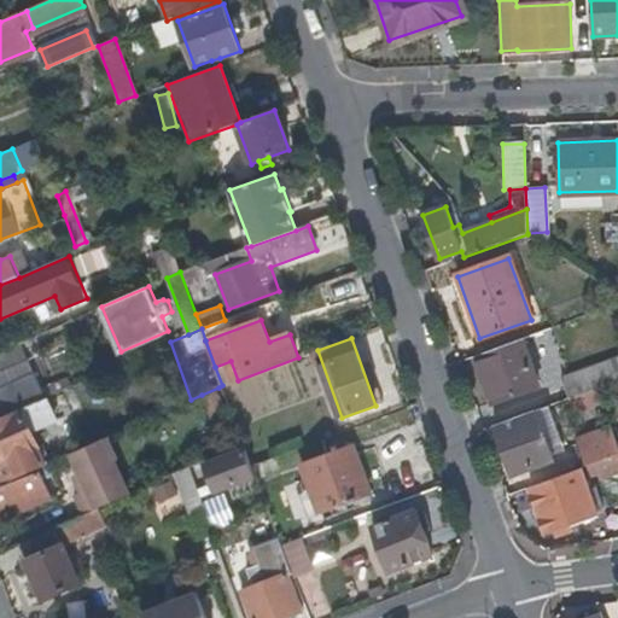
[(525,350),(522,339),(476,356),(493,402),(538,385),(525,351),(525,350)]
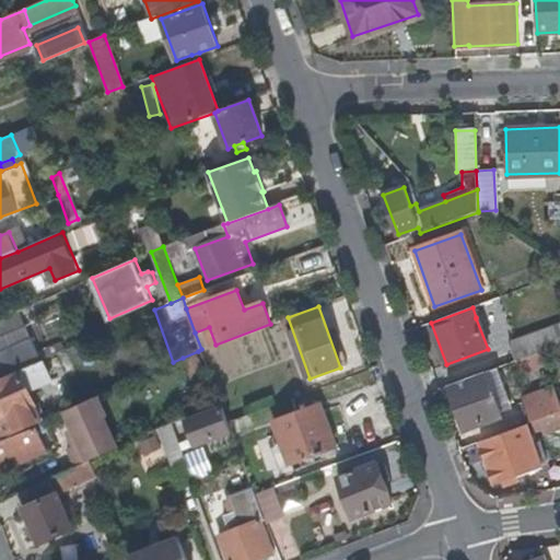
[(26,329),(18,311),(1,318),(0,318),(0,335),(2,340),(26,329)]
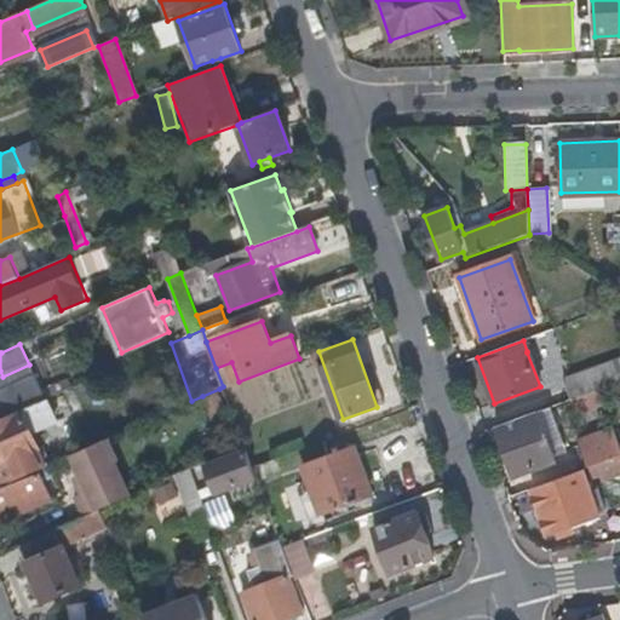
[(563,378),(572,400),(589,392),(619,380),(619,357),(563,378)]
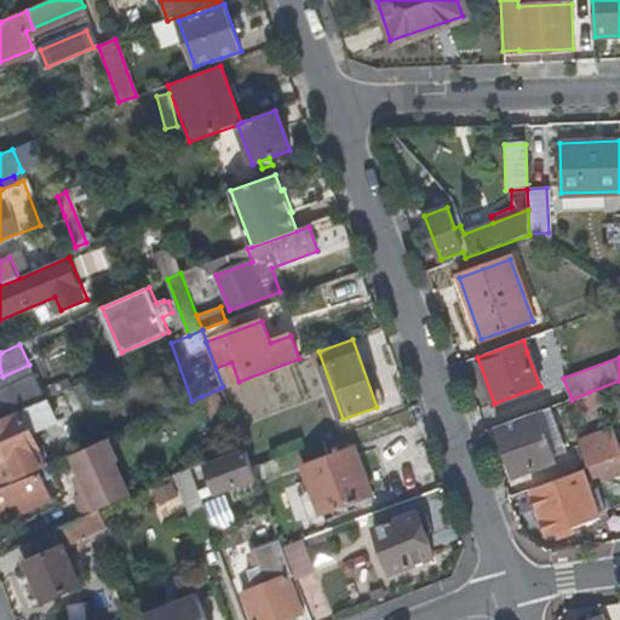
[(0,377),(0,419),(46,400),(30,365),(29,365),(3,377),(0,377)]
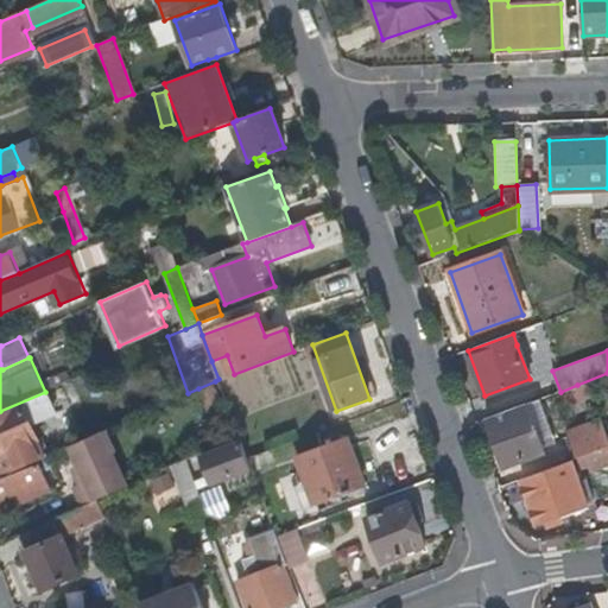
[(215,381),(198,388),(203,398),(219,391),(215,381)]
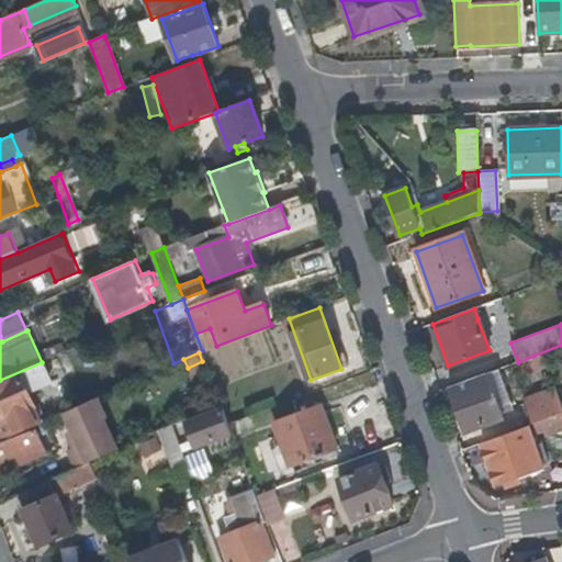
[(538,368),(534,356),(518,362),(513,364),(517,375),(538,368)]
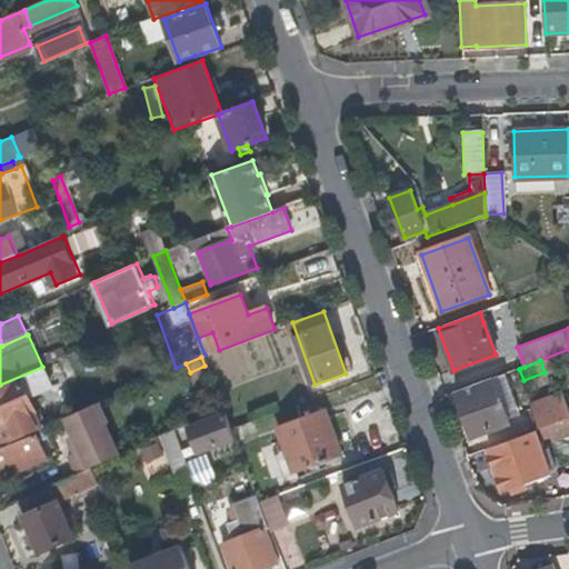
[(53,387),(45,366),(42,367),(0,385),(0,437),(3,446),(42,428),(36,413),(29,398),(53,387)]
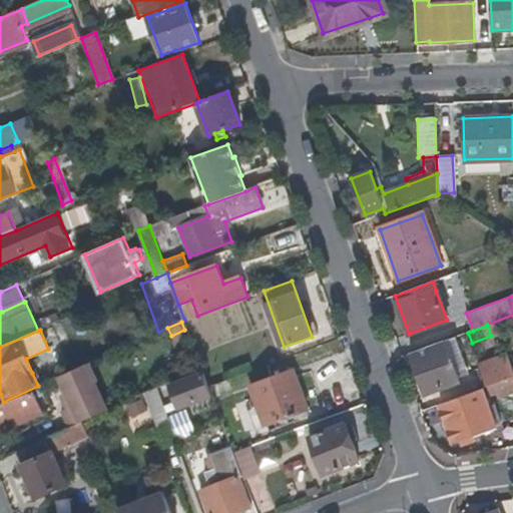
[(471,375),(456,337),(444,341),(459,380),(471,375)]
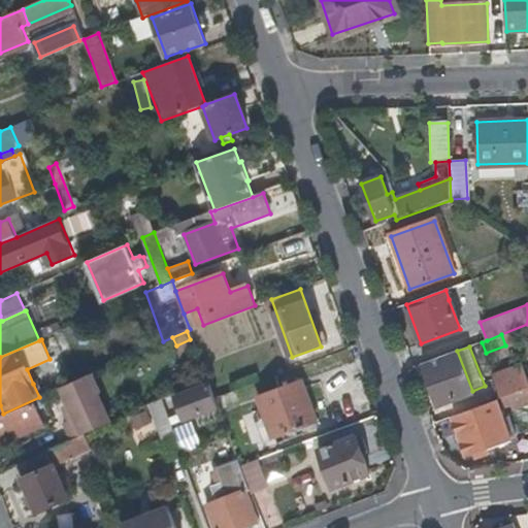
[(429,380),(433,389),(438,405),(472,393),(472,391),(457,351),(423,364),(429,380)]
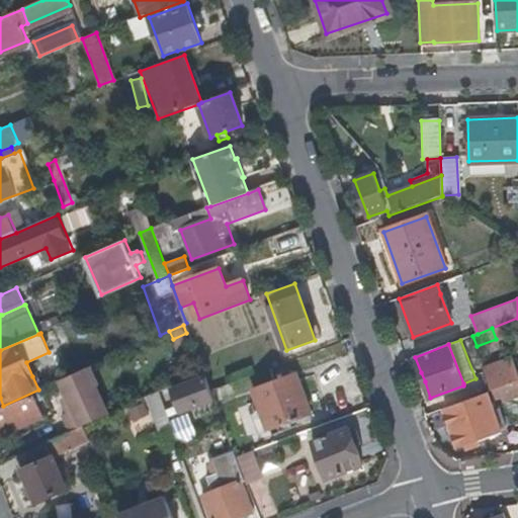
[(483,372),(490,391),(498,387),(517,379),(517,372),(514,361),(483,372)]
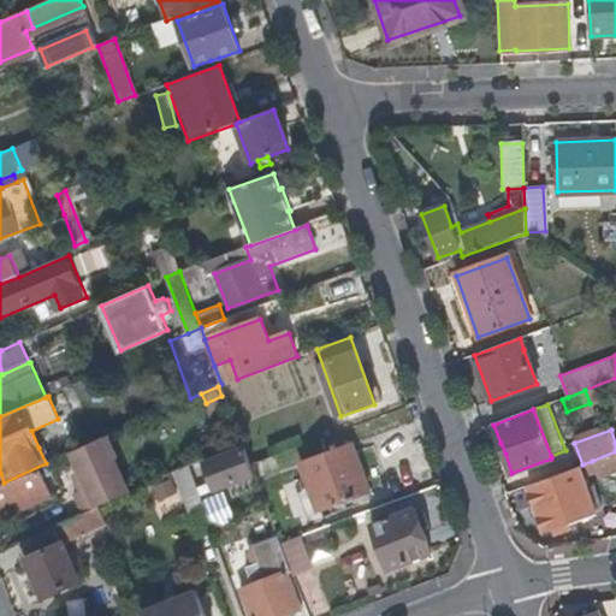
[(119,457),(108,434),(98,440),(64,455),(72,474),(81,491),(73,495),(67,496),(77,516),(96,507),(96,505),(96,504),(98,504),(98,503),(99,503),(100,503),(101,503),(101,504),(102,504),(131,491),(116,458),(119,457)]
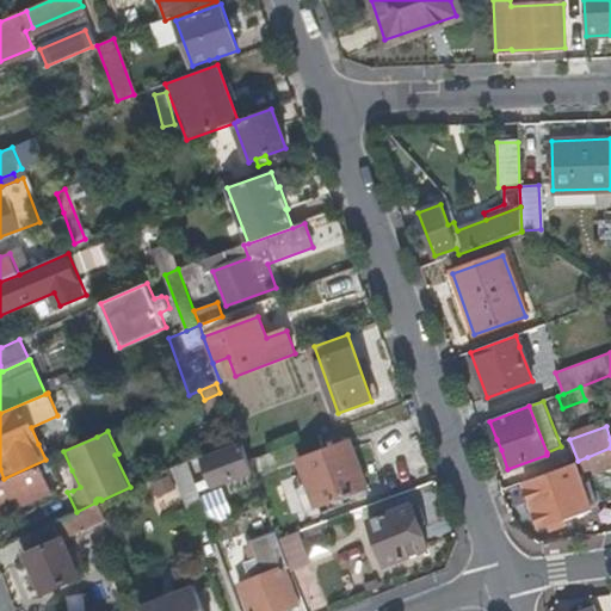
[(501,450),(497,439),(488,442),(493,454),(501,450)]
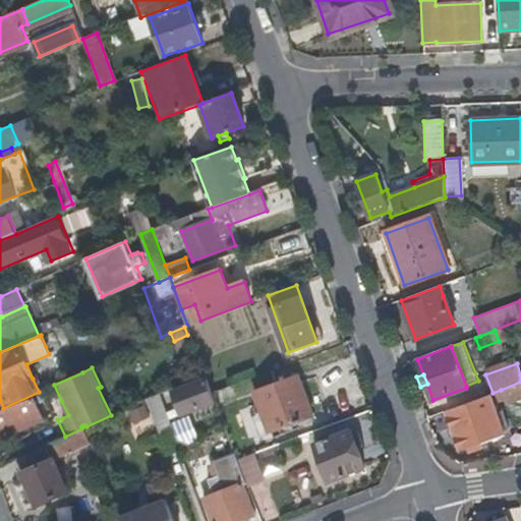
[(295,377),(253,392),(269,435),(310,419),(295,377)]
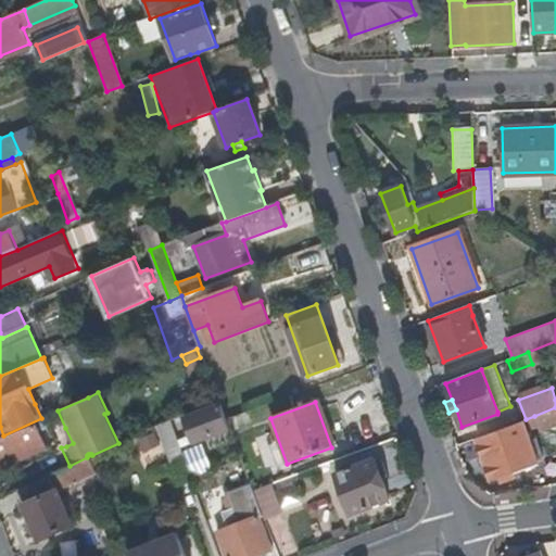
[(193,441),(230,428),(227,419),(222,404),(185,418),(193,441)]
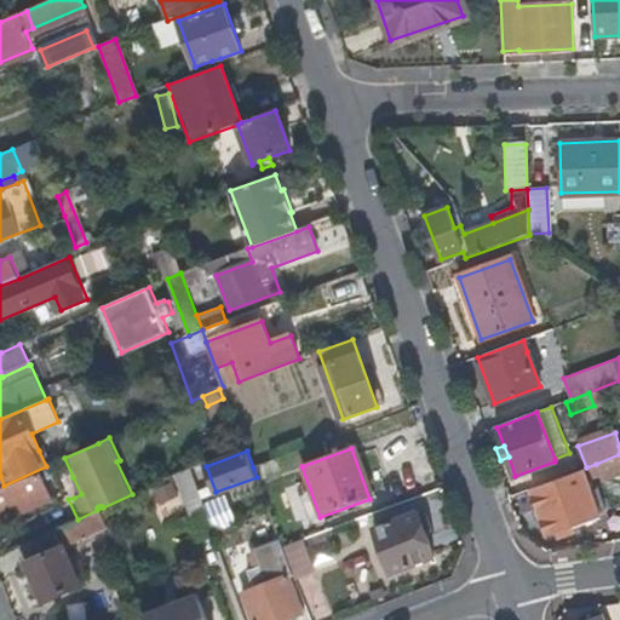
[(619,454),(596,464),(602,481),(619,474),(619,454)]
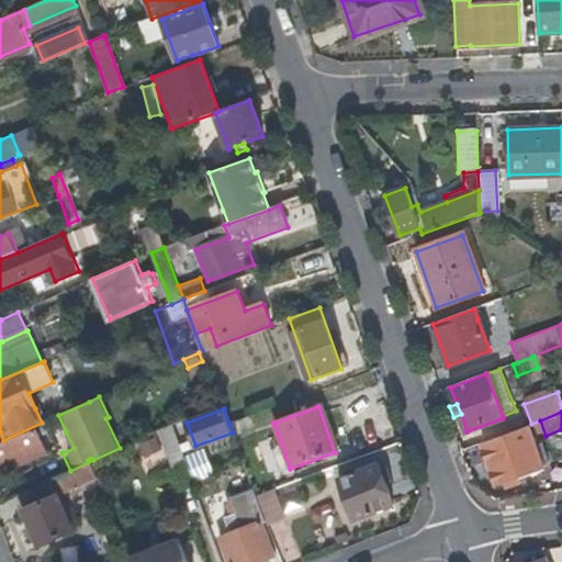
[(254,429),(249,416),(229,424),(233,433),(234,437),(254,429)]
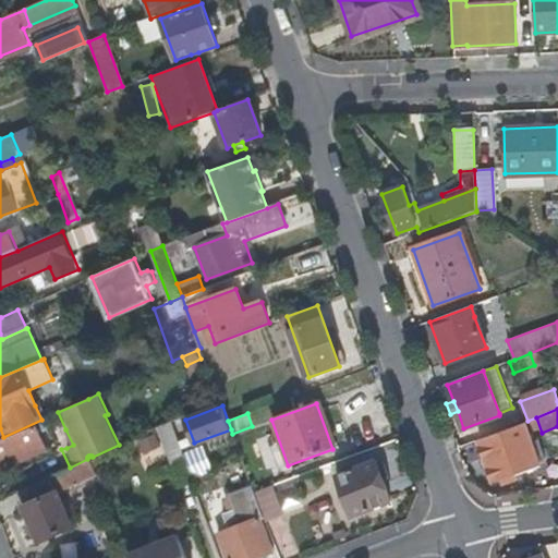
[(542,433),(536,417),(528,421),(524,422),(530,437),(542,433)]
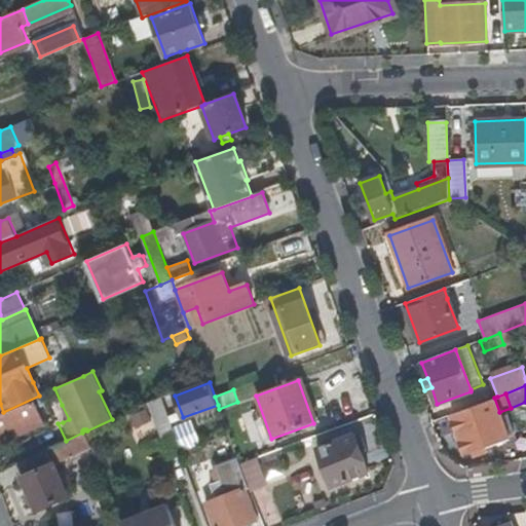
[(499,412),(494,398),(470,407),(472,412),(455,419),(453,419),(464,452),(472,450),(475,457),(489,451),(486,445),(508,437),(501,419),(499,412)]
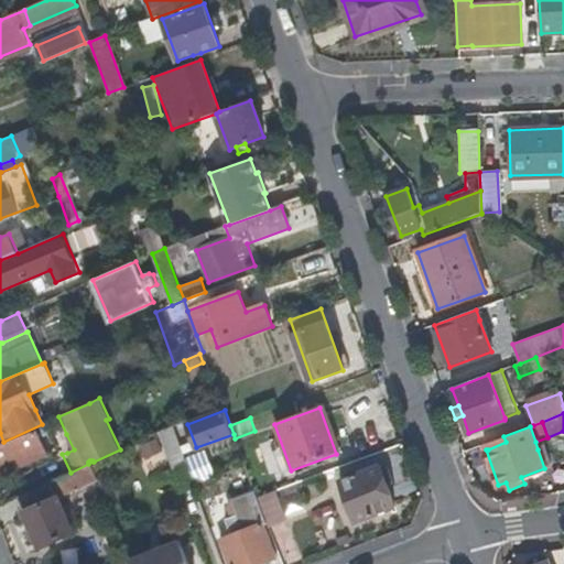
[(173,427),(159,433),(166,453),(181,447),(173,427)]
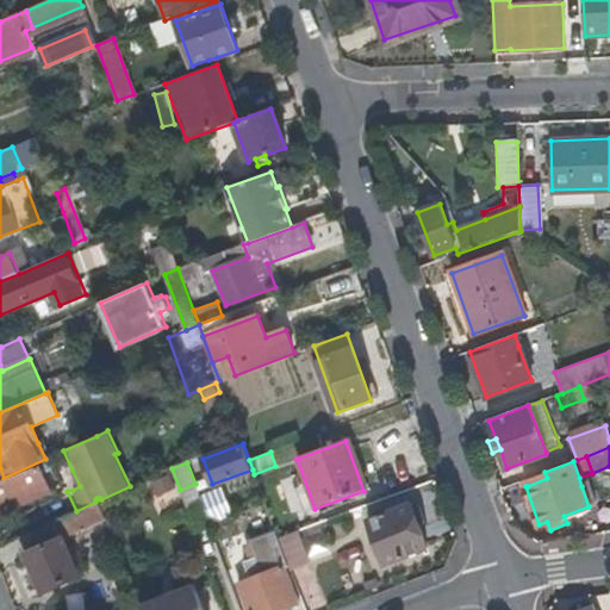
[(609,466),(592,473),(595,481),(609,475),(609,466)]
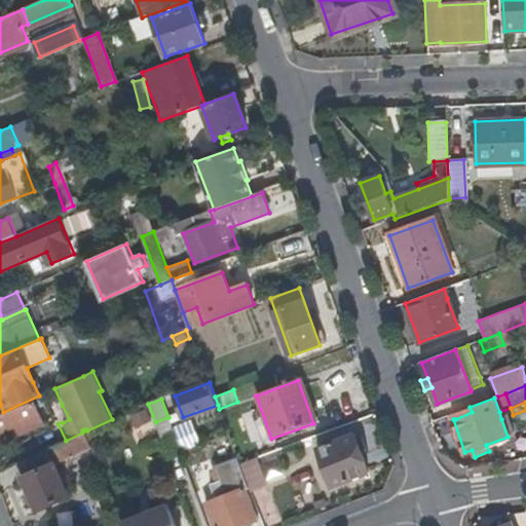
[(28,403),(0,415),(0,440),(37,423),(28,403)]
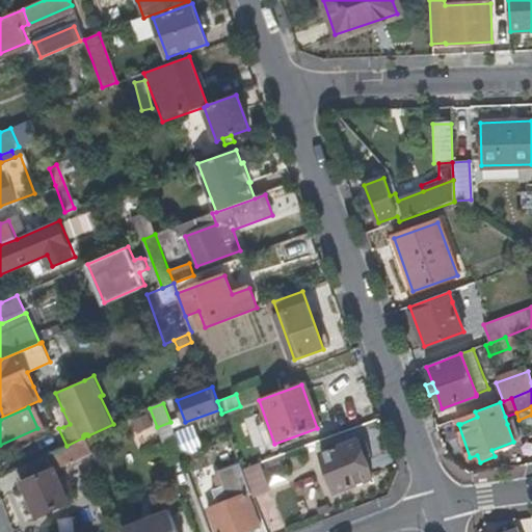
[(141,434),(157,427),(150,408),(150,407),(134,415),(141,434)]
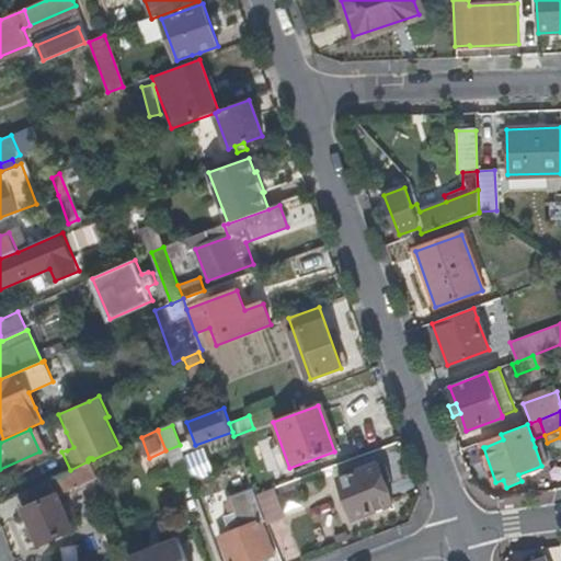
[(73,447),(66,432),(59,435),(67,450),(73,447)]
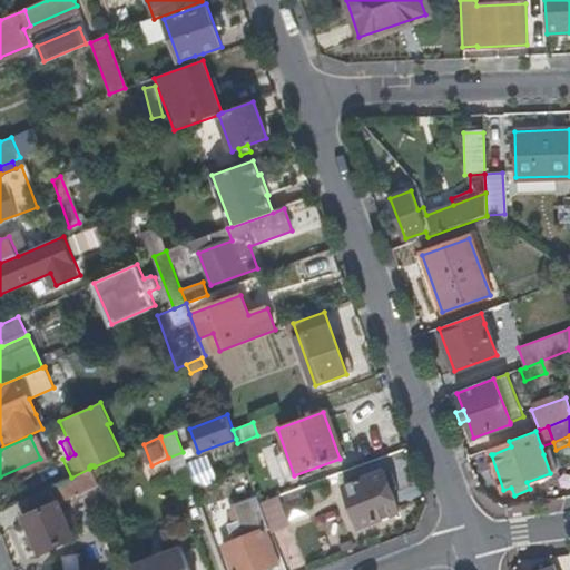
[(491,448),(493,454),(511,446),(509,441),(491,448)]
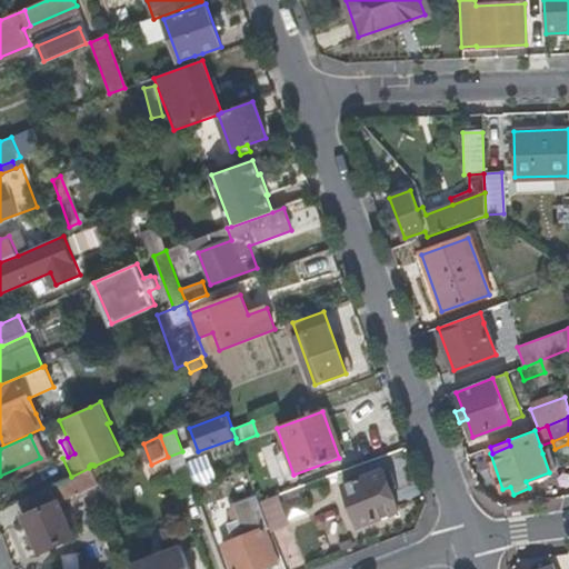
[(555,449),(542,453),(549,472),(562,468),(561,465),(555,449)]
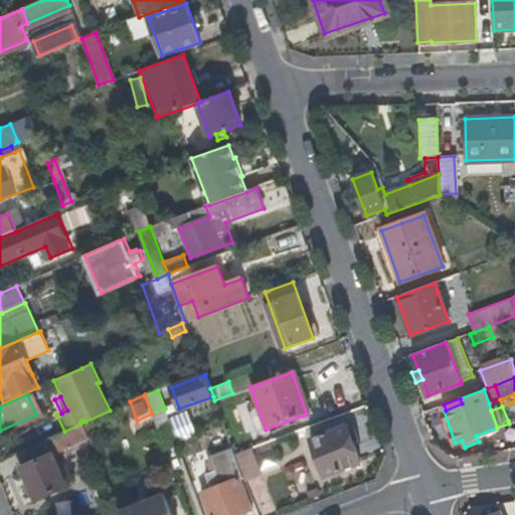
[(52,454),(89,438),(82,422),(80,423),(64,432),(16,454),(36,499),(66,485),(52,454)]
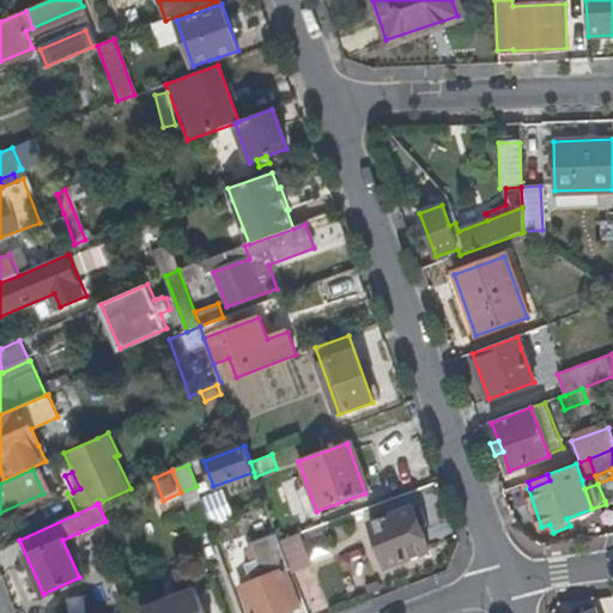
[(412,507),(405,509),(413,530),(420,528),(412,507)]
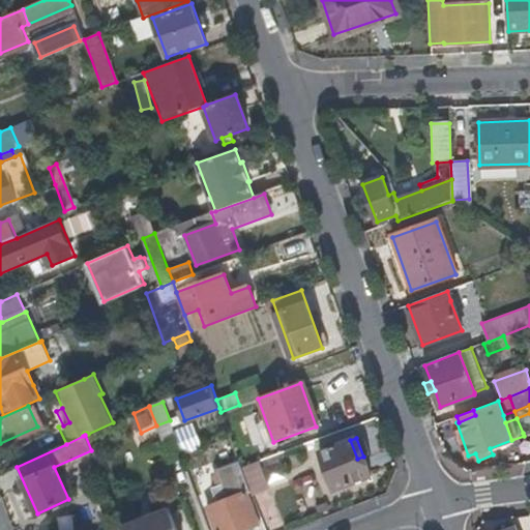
[(371,477),(363,457),(357,459),(350,440),(320,452),(333,492),(371,477)]
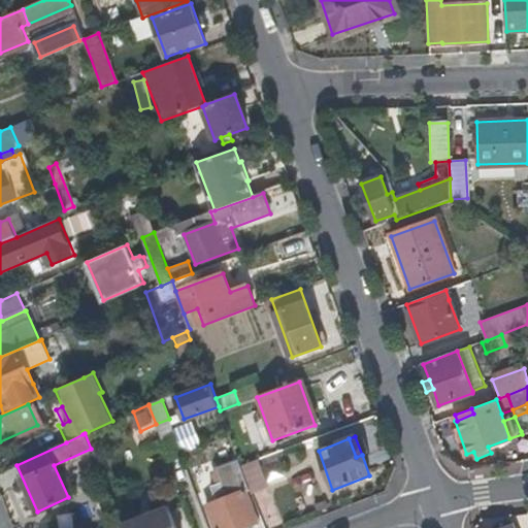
[(257,460),(240,466),(250,492),(251,495),(267,489),(257,460)]
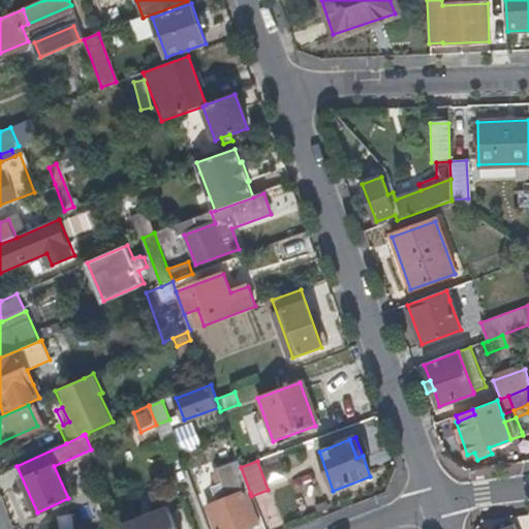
[(248,494),(250,493),(241,467),(239,462),(218,469),(226,494),(221,495),(223,501),(209,507),(217,528),(244,528),(258,524),(248,494)]
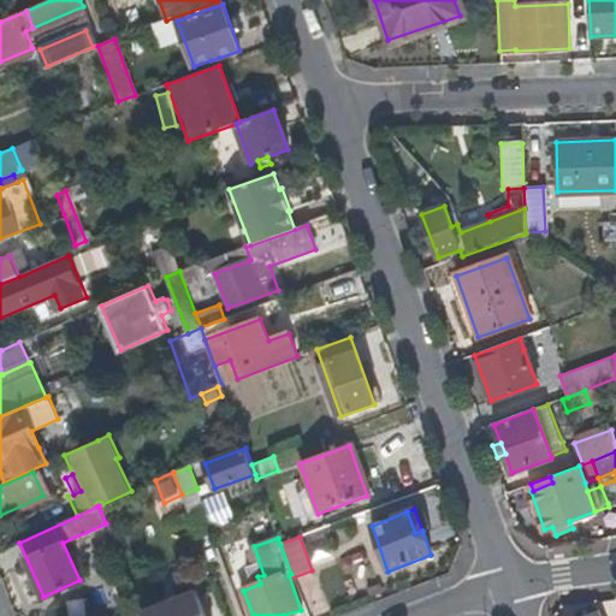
[(205,615),(196,594),(143,615),(205,615)]
